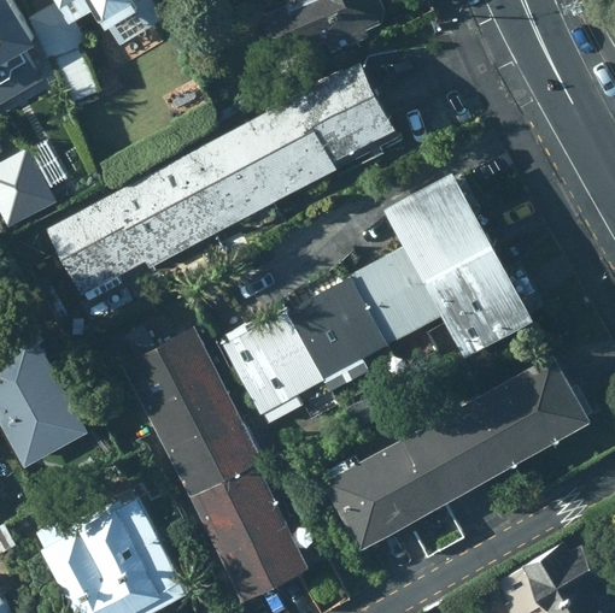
[(6,0),(0,0),(0,104),(41,81),(19,45),(29,40),(6,0)]
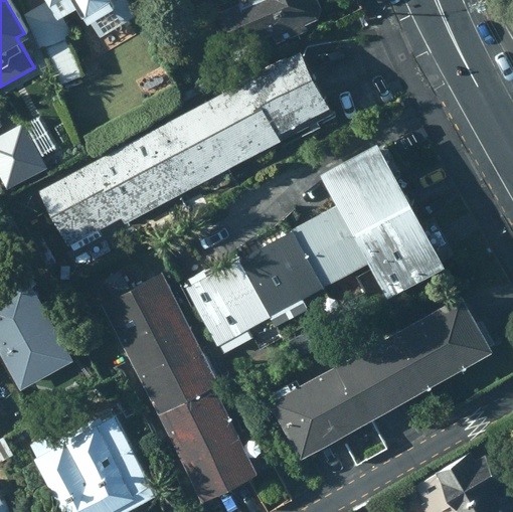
[(43,0),(45,2),(26,12),(42,47),(58,87),(83,75),(66,39),(71,35),(73,35),(62,18),(58,13),(72,3),(78,14),(83,21),(110,4),(122,24),(137,16),(127,0),(43,0)]
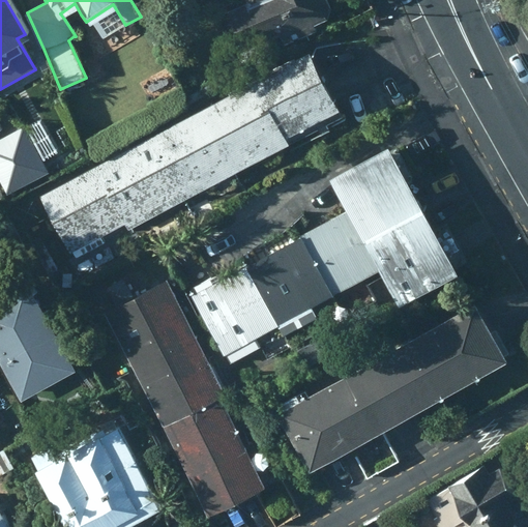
[(246,0),(247,3),(226,12),(244,51),(254,47),(262,64),(277,57),(269,40),(280,36),(285,47),(317,31),(315,27),(327,21),(323,12),(332,7),(328,0),(246,0)]
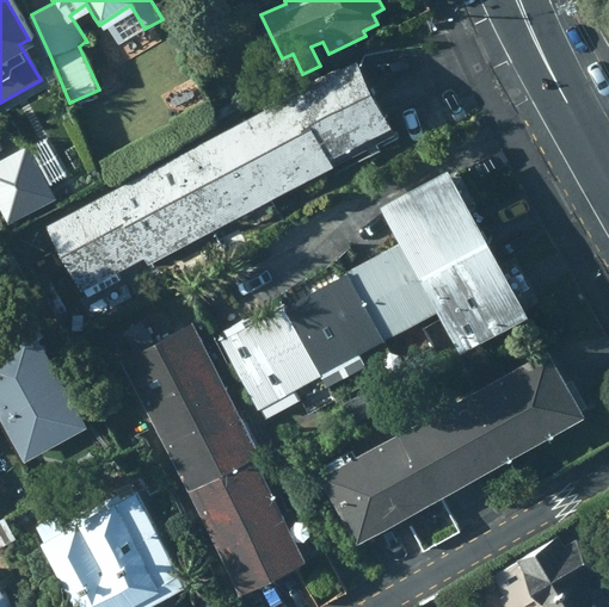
[(388,127),(351,60),(45,228),(86,301),(122,282),(117,273),(142,259),(147,268),(333,166),(330,159),(388,127)]
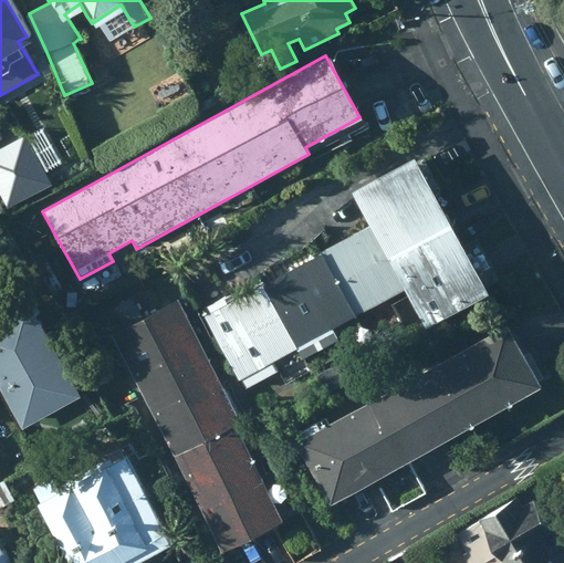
[(25,135),(0,148),(0,191),(8,208),(52,185),(25,135)]
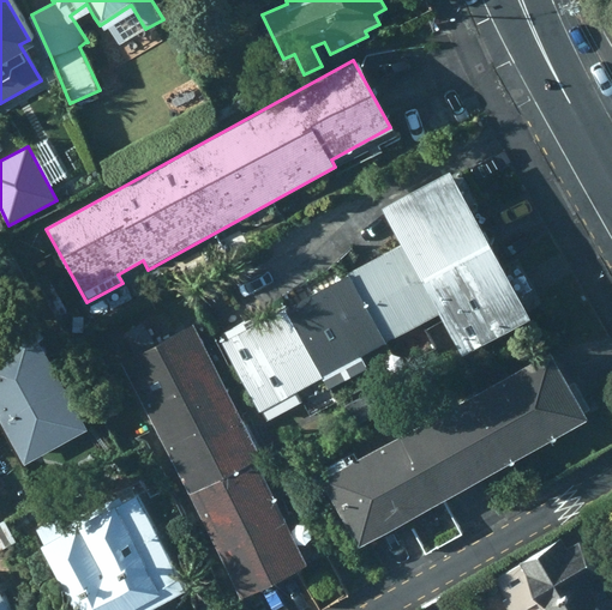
[(460,354),(528,315),(448,169),(381,206),(402,246),(259,324),(256,316),(219,338),(265,423),(304,403),(297,392),(321,379),(328,391),(369,369),(361,357),(438,315),(460,354)]
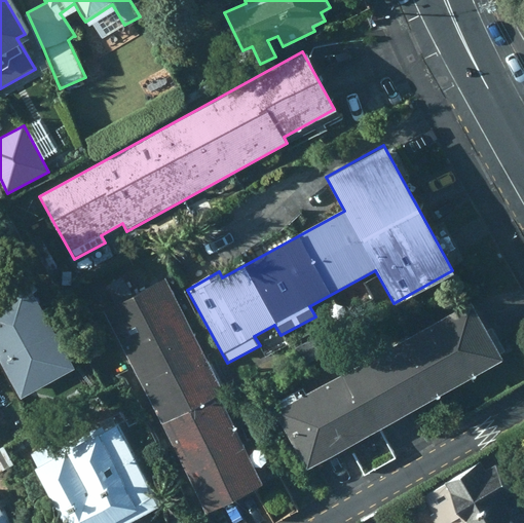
[(166,279),(105,309),(204,512),(262,483),(219,396),(223,394),(166,279)]
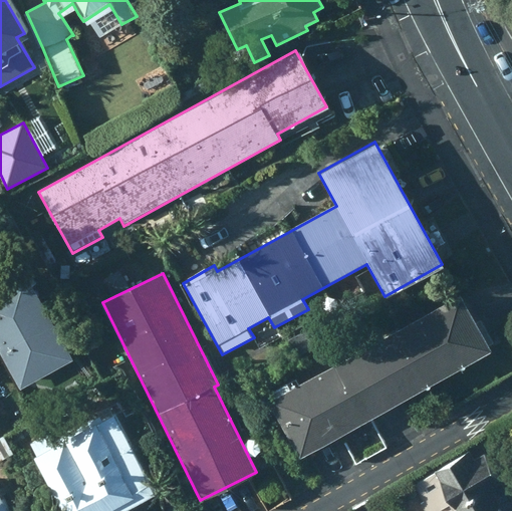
[(25,275),(0,289),(0,353),(20,390),(72,360),(25,275)]
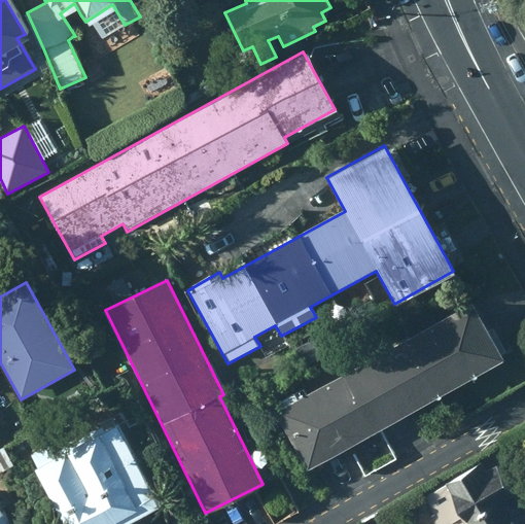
[(405,337),(438,394),(502,356),(469,300),(405,337)]
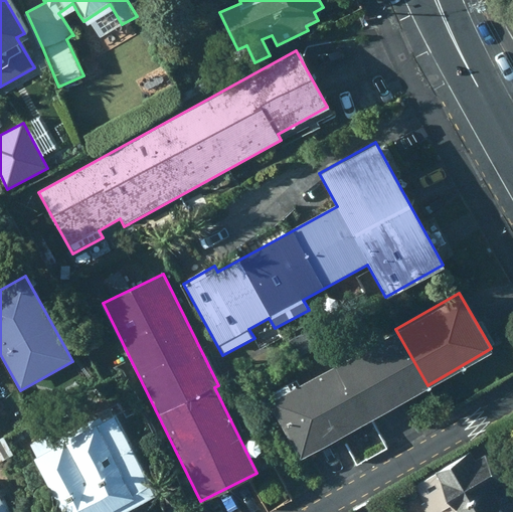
[(331,365),(363,421),(428,385),(395,329),(331,365)]
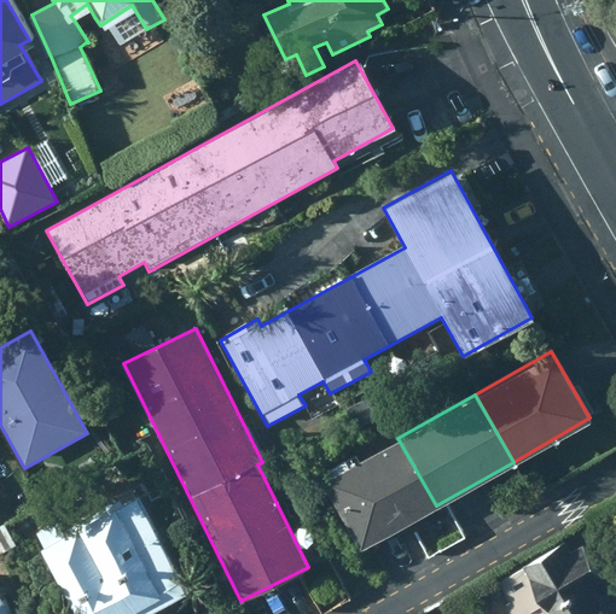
[(321,481),(360,549),(436,506),(397,438),(321,481)]
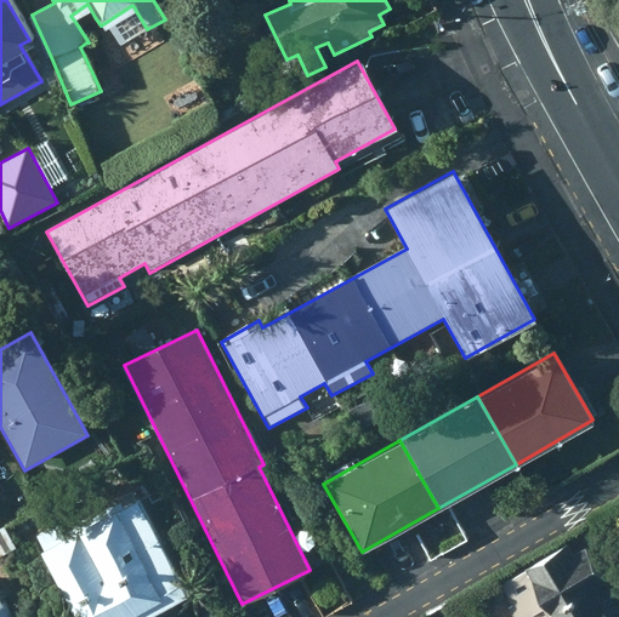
[(44,548),(38,553),(71,616),(145,616),(188,593),(126,485),(114,492),(120,503),(62,536),(56,525),(37,535),(44,548)]
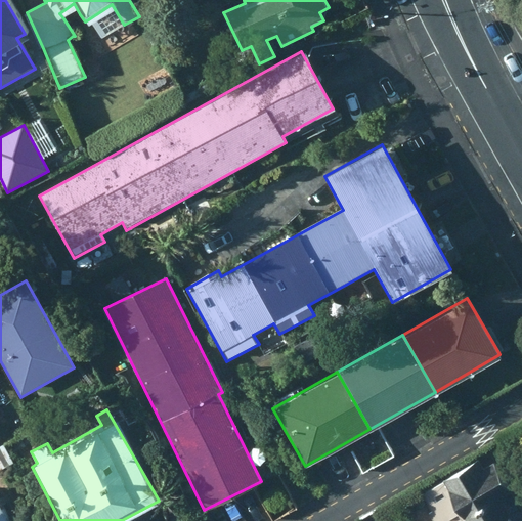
[(5,447),(0,449),(0,472),(14,465),(5,447)]
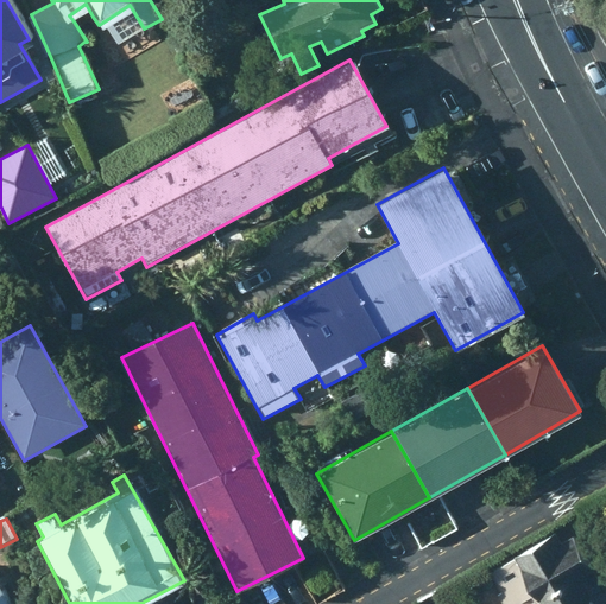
[(605,592),(573,536),(559,542),(556,534),(488,571),(503,595),(498,596),(502,603),(605,603),(605,592)]
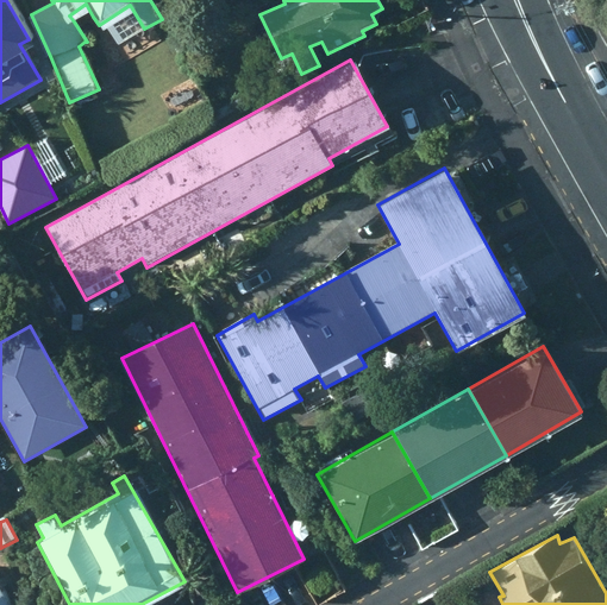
[(11,604),(0,584),(0,604),(11,604)]
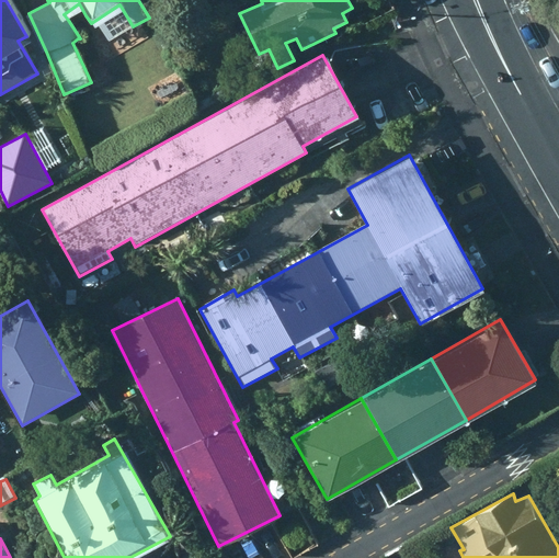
All buildings are outlined.
